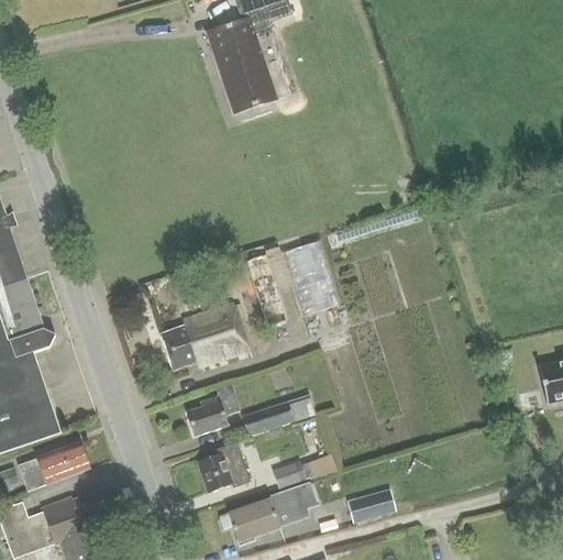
[(235,0),(242,19),(207,31),(234,111),(276,97),(252,25),(275,18),(291,12),(286,0),(235,0)]
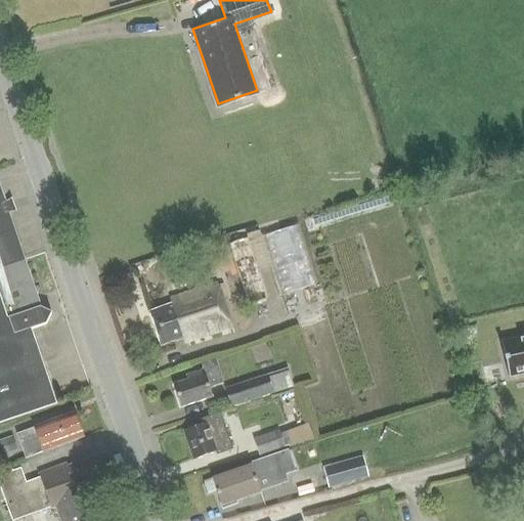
[(0,420),(56,401),(31,327),(46,321),(51,310),(39,304),(6,210),(0,190),(0,420)]
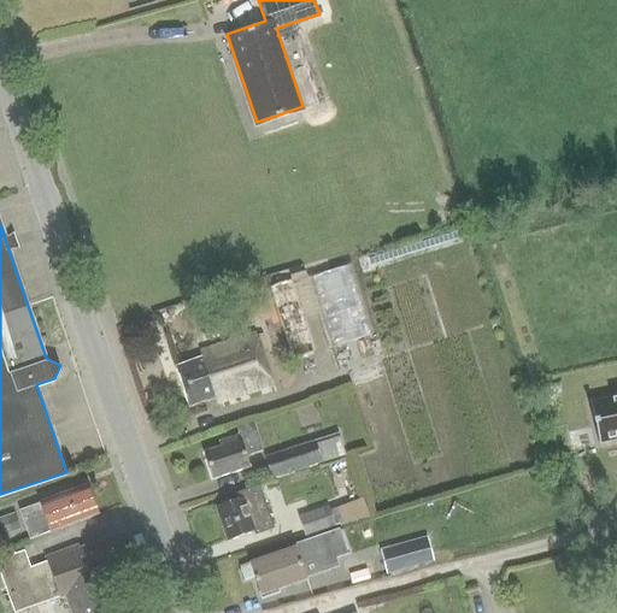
[(293,355),(315,348),(291,277),(269,284),(293,355)]
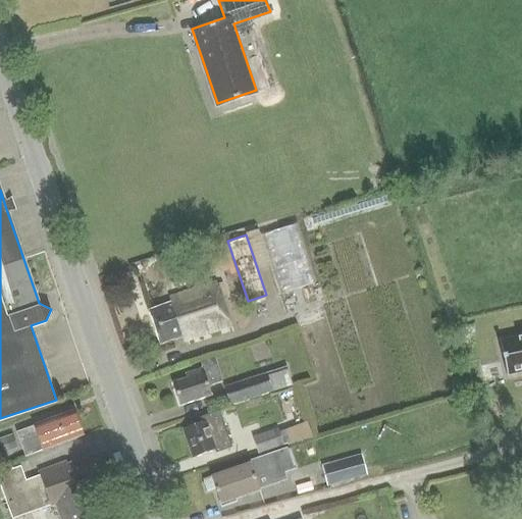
[(150,308),(160,342),(183,334),(184,340),(230,323),(216,279),(169,295),(171,301),(150,308)]
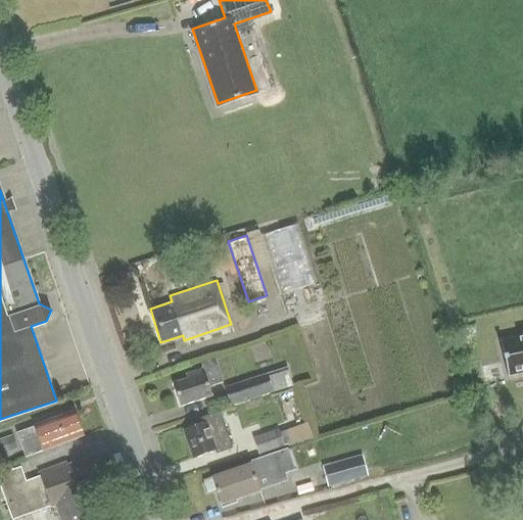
[(508,374),(522,370),(522,333),(500,339),(508,374)]
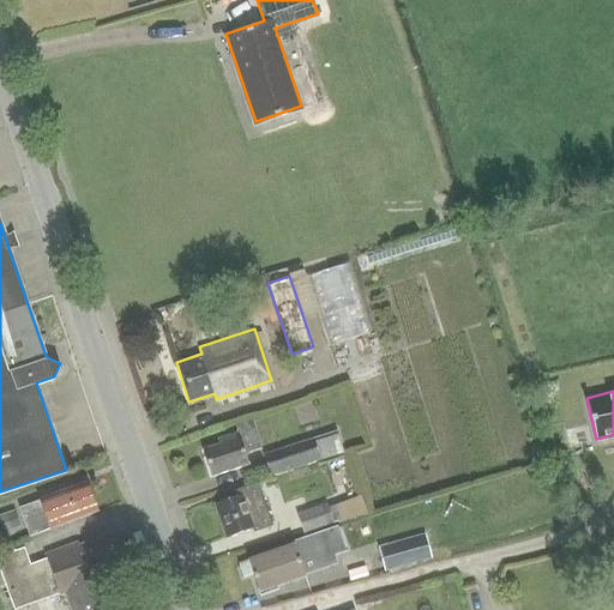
[(238,432),(220,438),(221,442),(204,448),(212,473),(248,461),(245,451),(260,445),(251,416),(234,421),(238,432)]
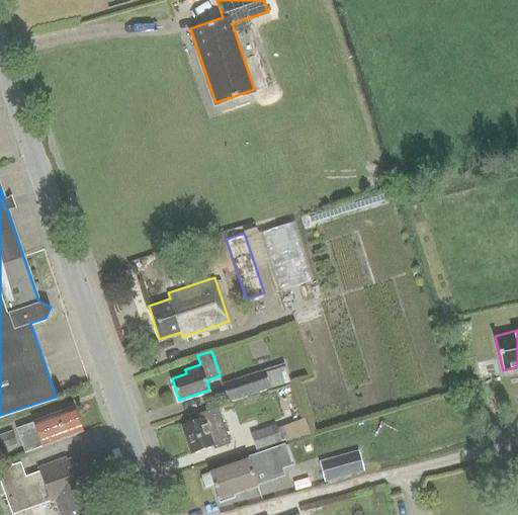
[(264,368),(222,381),(228,399),(269,385),(270,387),(290,379),(284,361),(264,367),(264,368)]
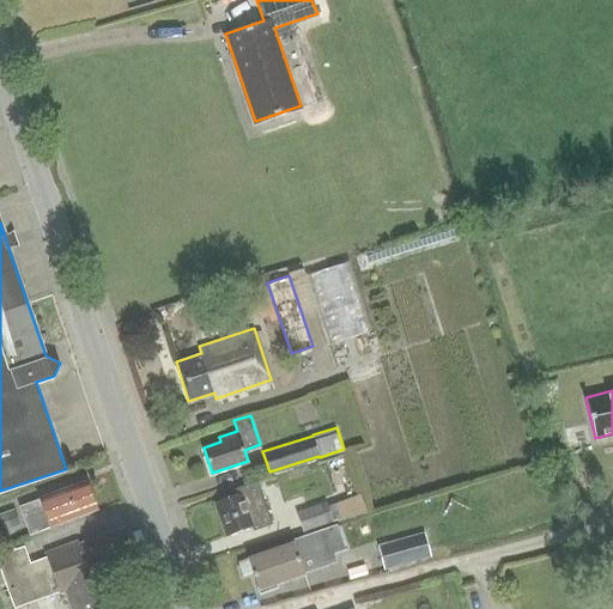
[(40,498),(19,505),(30,534),(50,525),(50,527),(97,509),(86,480),(40,498)]
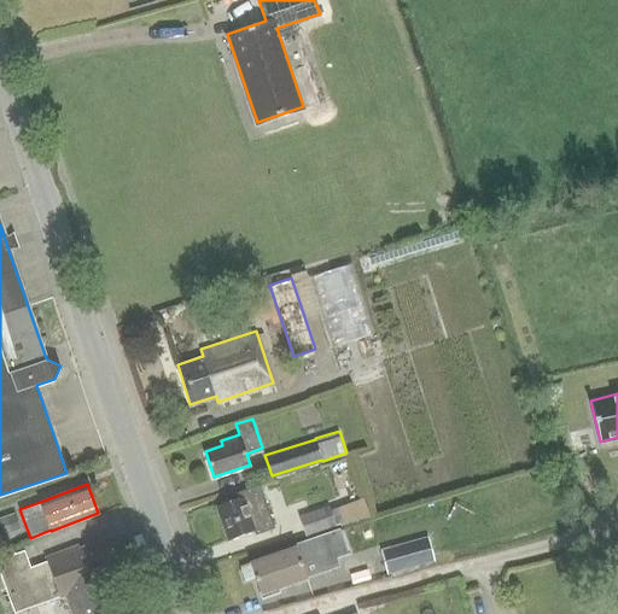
[(243,496),(216,506),(228,539),(255,531),(256,534),(275,527),(260,484),(240,490),(243,496)]
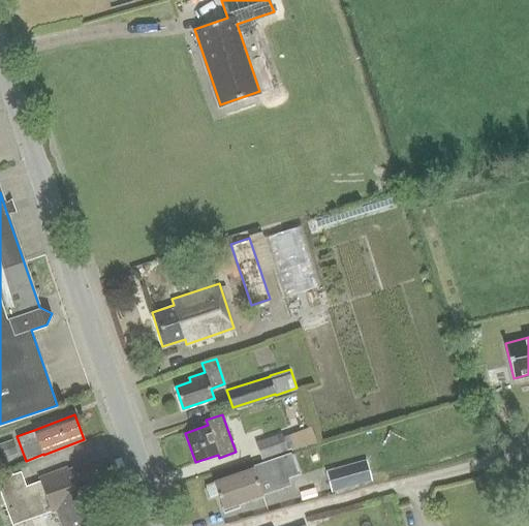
[(290,430),(296,446),(318,438),(313,423),(290,430)]
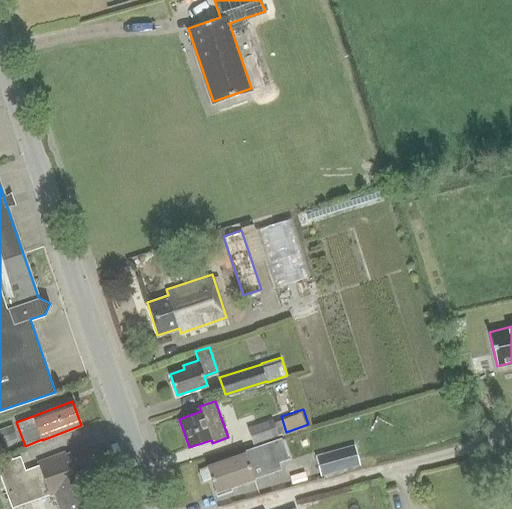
[(277,433),(271,417),(247,427),(253,443),(277,433)]
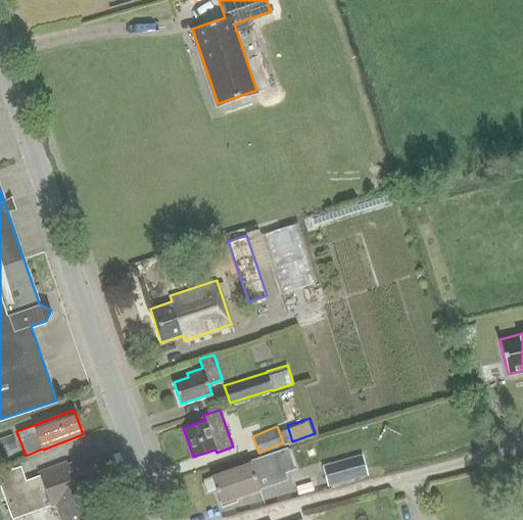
[(0,437),(0,453),(15,446),(11,434),(0,437)]
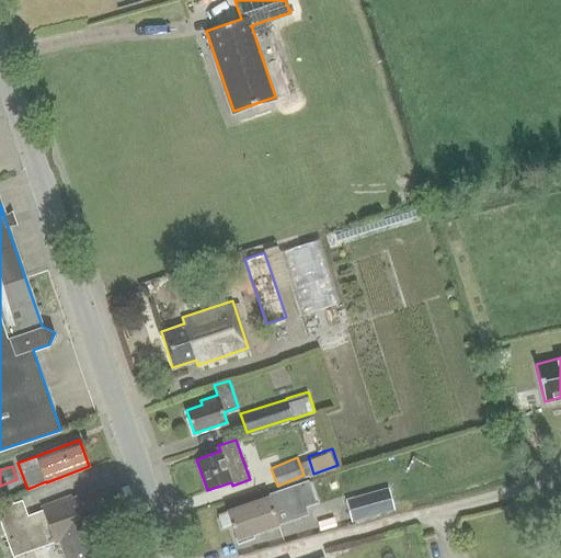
[(267,498),(227,512),(238,543),(253,537),(252,533),(278,524),(278,523),(305,513),(295,487),(309,481),(309,480),(266,494),(267,498)]
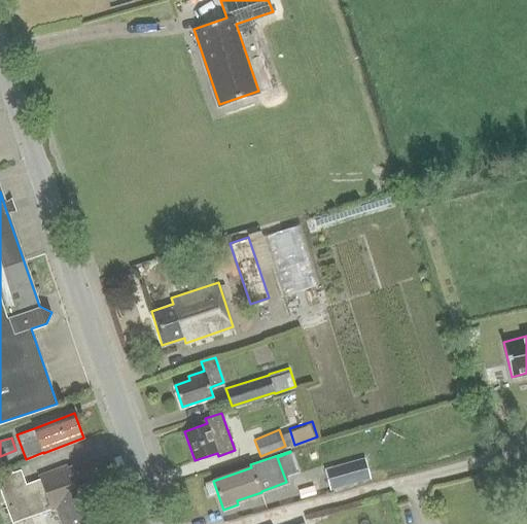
[(96,457),(68,467),(67,464),(39,475),(40,478),(26,483),(21,468),(0,476),(0,488),(12,522),(51,508),(51,510),(56,508),(61,523),(99,523),(93,504),(92,505),(89,495),(107,489),(96,457)]
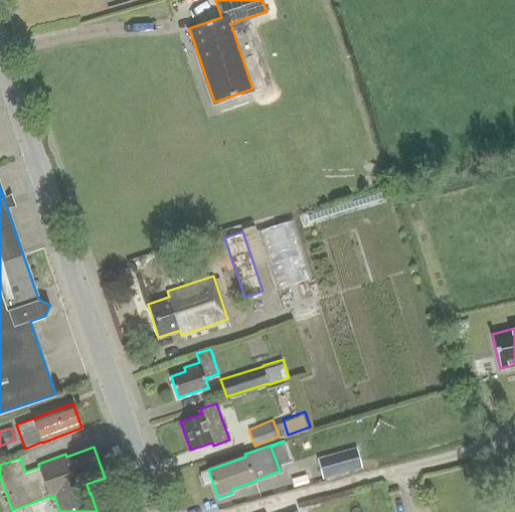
[(318,458),(323,477),(361,466),(356,447),(318,458)]
